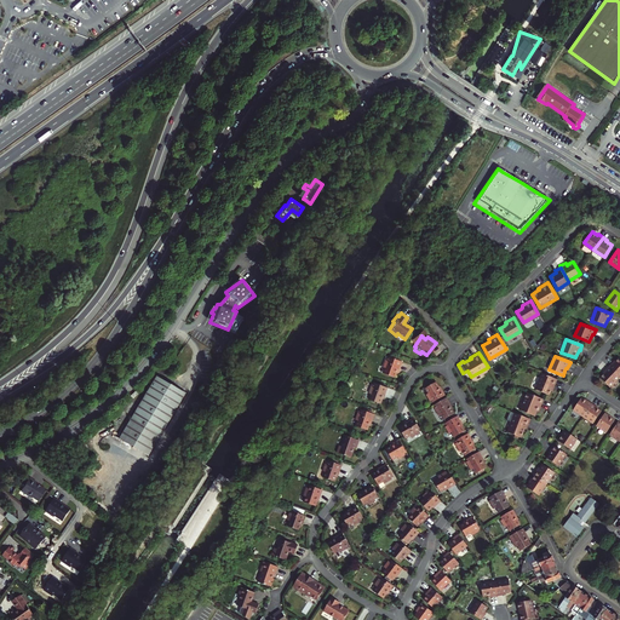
[(399,371),(401,362),(389,357),(388,360),(386,360),(385,359),(382,367),(384,368),(383,374),(394,378),(396,373),(397,371),(399,371)]
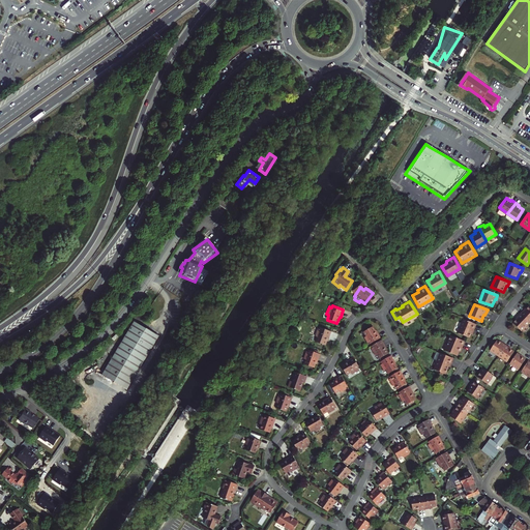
[(523,310),(520,313),(529,322),(529,321),(529,305),(527,308),(525,311),(523,310)]
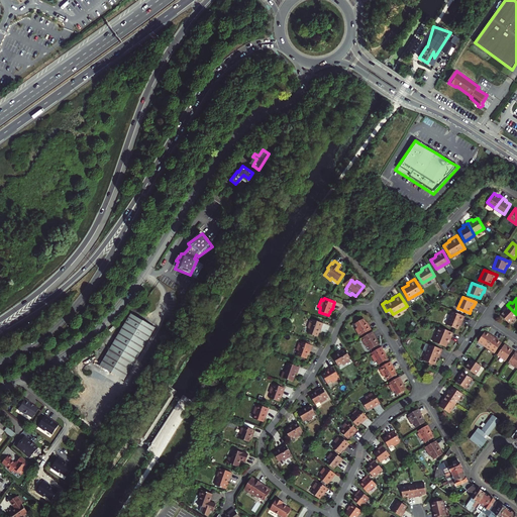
[(516,314),(507,305),(505,308),(506,309),(504,311),(501,315),(508,322),(516,314)]
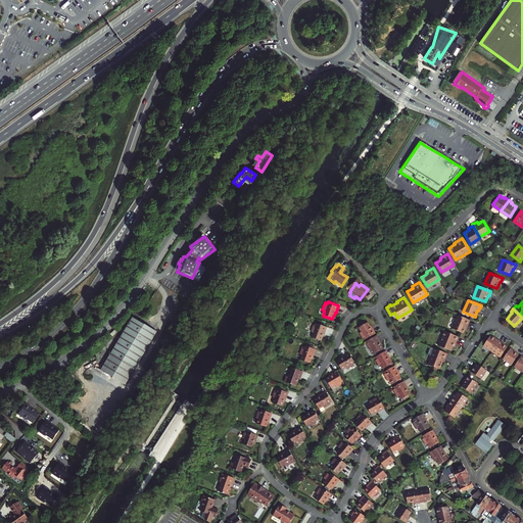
[(470,320),(458,315),(452,328),(463,333),(465,329),(466,327),(467,327),(470,320)]
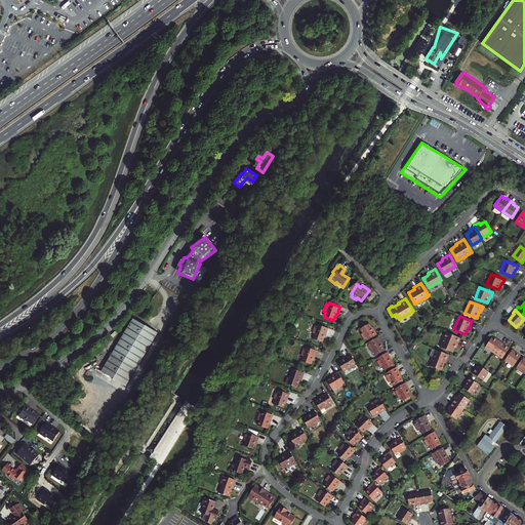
[(127,389),(161,337),(146,327),(146,326),(137,321),(128,334),(129,334),(103,372),(127,389)]
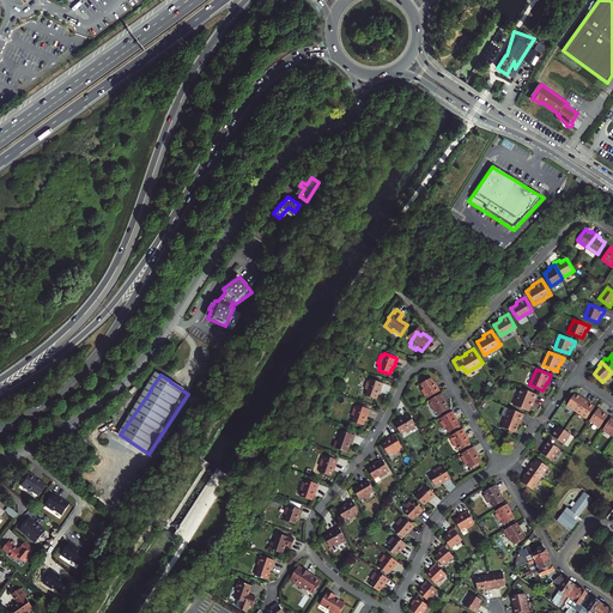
[(434,382),(431,378),(420,383),(420,386),(419,387),(418,387),(423,394),(425,393),(428,398),(439,390),(437,384),(436,386),(434,382)]
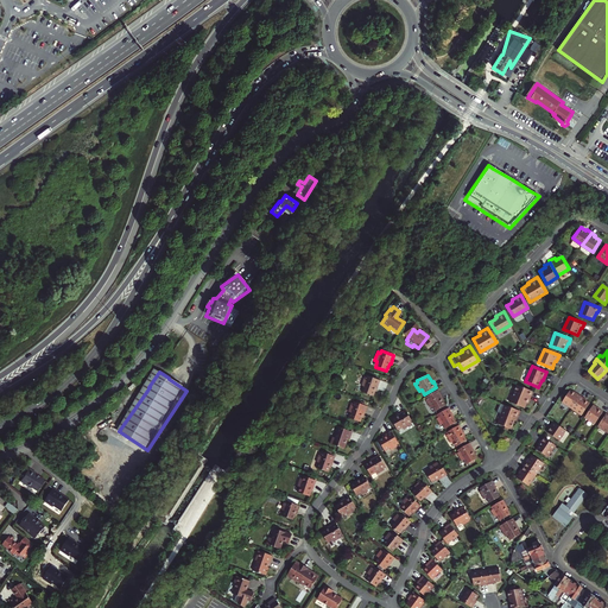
[(360,385),(362,386),(360,393),(371,397),(373,393),(373,390),(375,391),(378,381),(366,377),(365,379),(363,379),(362,379),(360,385)]
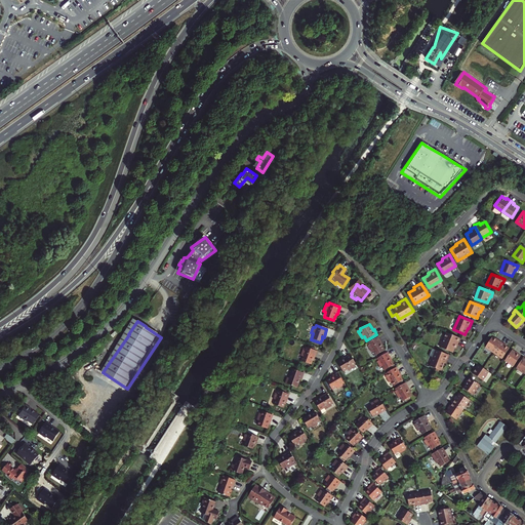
[(460,338),(447,332),(441,348),(453,353),(454,348),(455,346),(457,347),(460,338)]
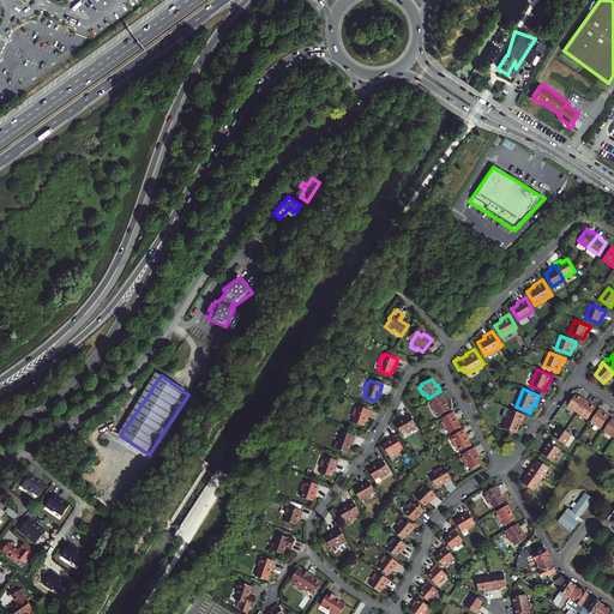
[(569,404),(578,410),(587,398),(583,395),(582,396),(579,395),(576,392),(569,404)]
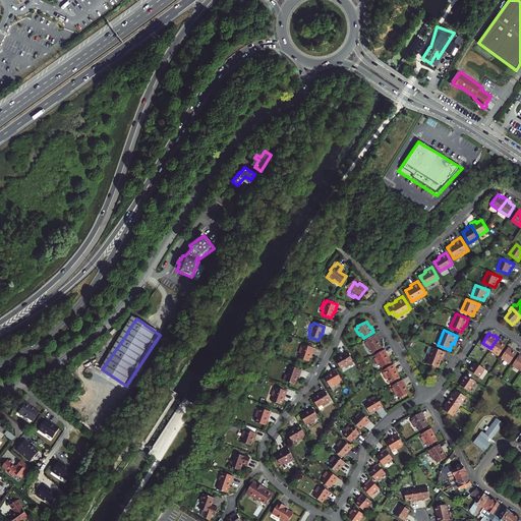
[(380,344),(378,342),(380,341),(375,334),(365,340),(366,341),(364,342),(363,343),(367,349),(369,348),(372,352),(382,347),(380,344)]
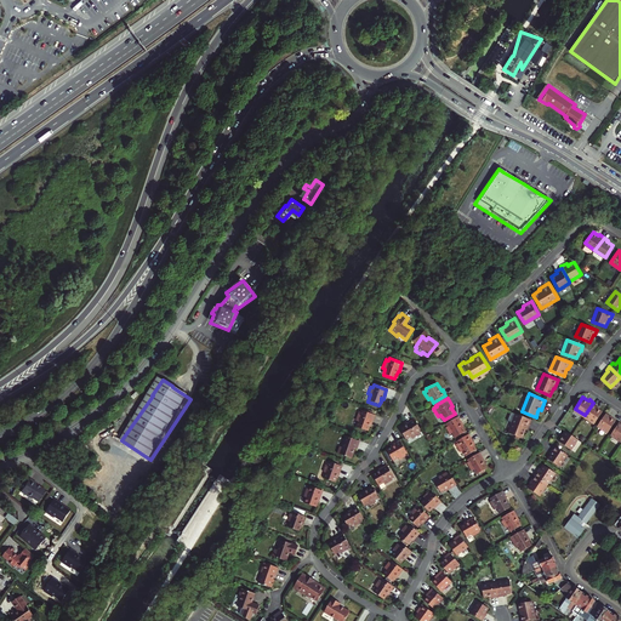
[(593,403),(585,415),(594,422),(603,410),(599,409),(597,406),(598,405),(593,403)]
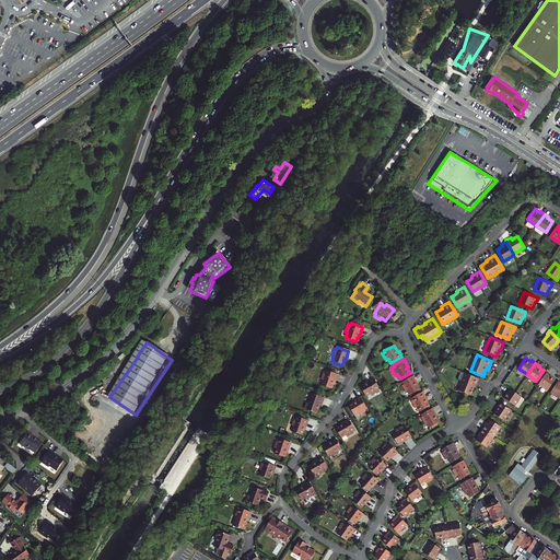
[(475,387),(478,378),(461,371),(457,378),(462,381),(457,389),(464,393),(467,394),(469,395),(474,386),(475,387)]
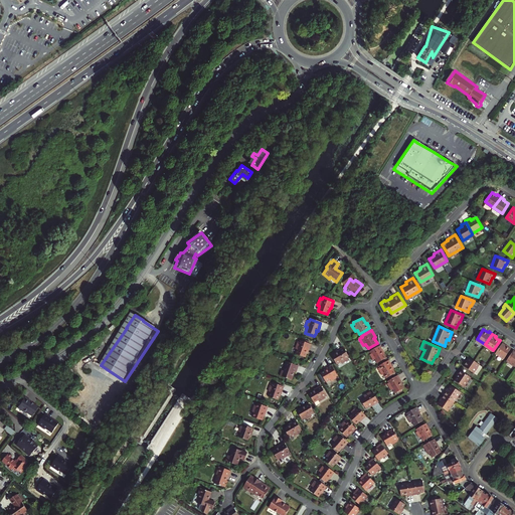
[(504,341),(496,352),(505,357),(511,348),(509,347),(506,345),(507,344),(504,341)]
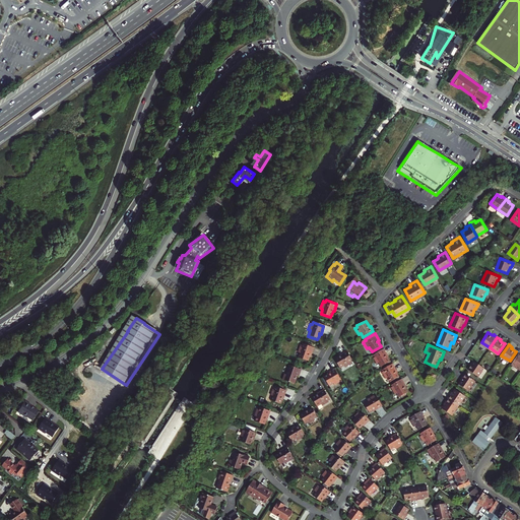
[(314,349),(303,345),(303,347),(302,347),(300,346),(297,353),(300,354),(298,360),(308,363),(309,360),(310,356),(311,356),(314,349)]
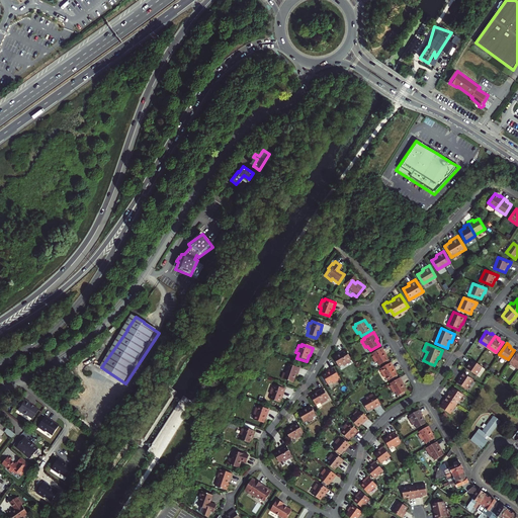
[(381,347),(371,353),(373,355),(371,356),(371,357),(374,362),(376,361),(378,365),(387,360),(385,355),(383,353),(384,352),(381,347)]
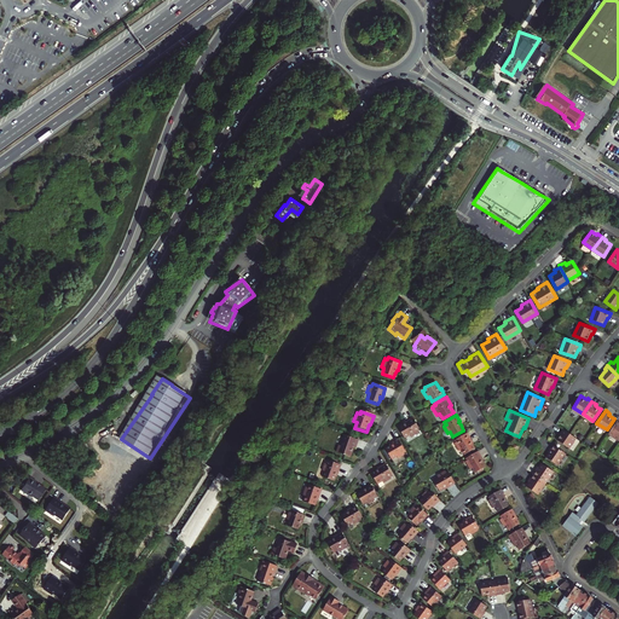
[(404,422),(400,424),(395,427),(401,437),(408,434),(409,437),(417,432),(416,431),(417,429),(410,417),(403,421),(404,422)]
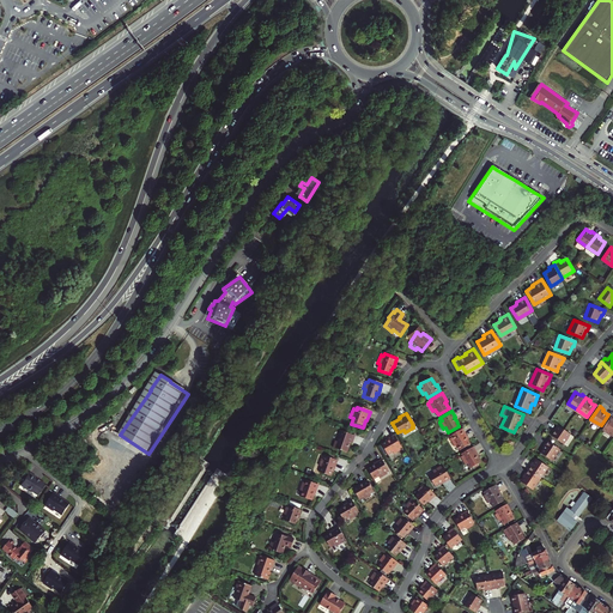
[(564,443),(571,434),(564,429),(557,424),(554,429),(556,430),(553,432),(552,436),(564,443)]
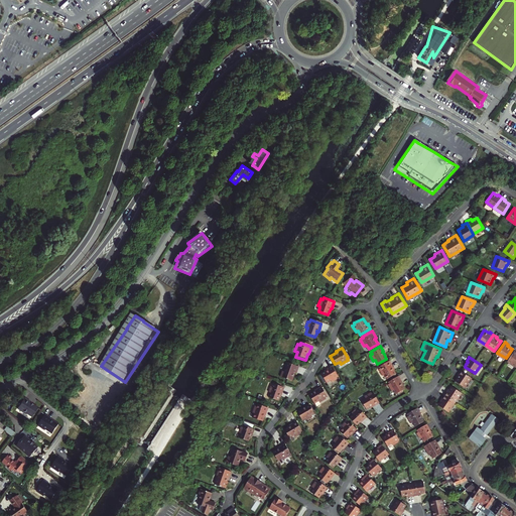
[(391,368),(393,367),(389,361),(379,367),(380,369),(379,369),(378,370),(382,376),(384,375),(386,379),(395,374),(393,370),(391,368)]
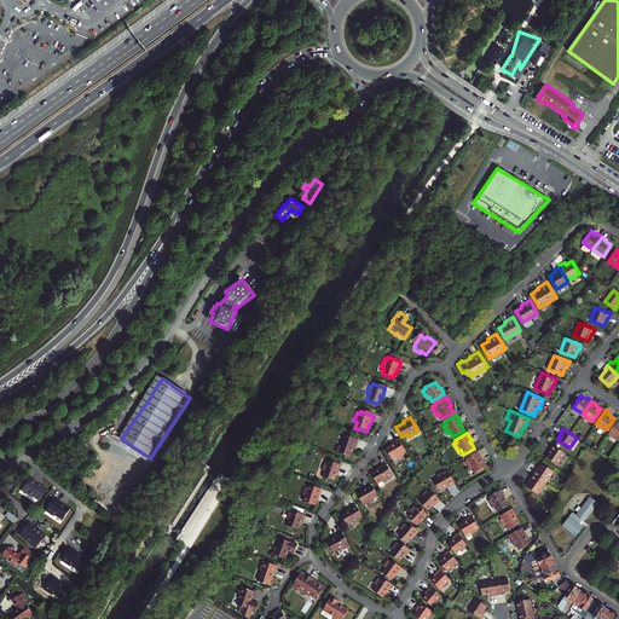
[(339,447),(336,453),(350,460),(353,450),(356,450),(359,443),(343,437),(340,447),(339,447)]
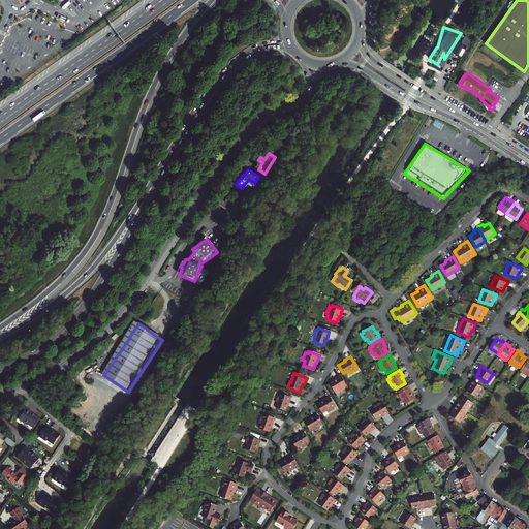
[(333,393),(337,391),(338,392),(344,389),(343,386),(344,386),(339,375),(334,378),(335,379),(332,381),(328,383),(333,393)]
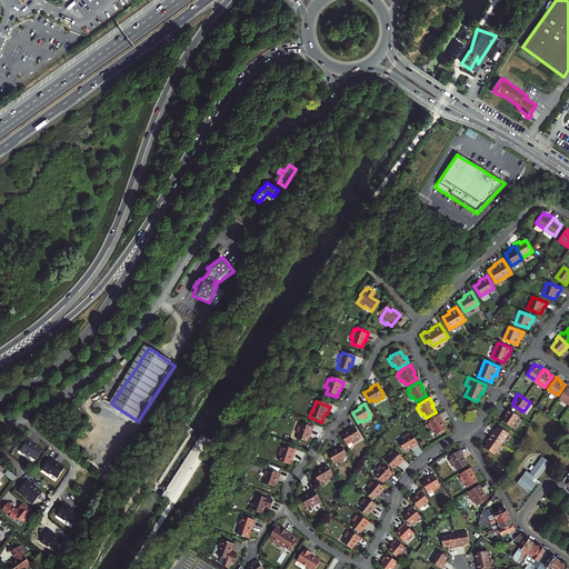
[(511,426),(518,416),(507,408),(503,412),(505,413),(502,416),(500,419),(511,426)]
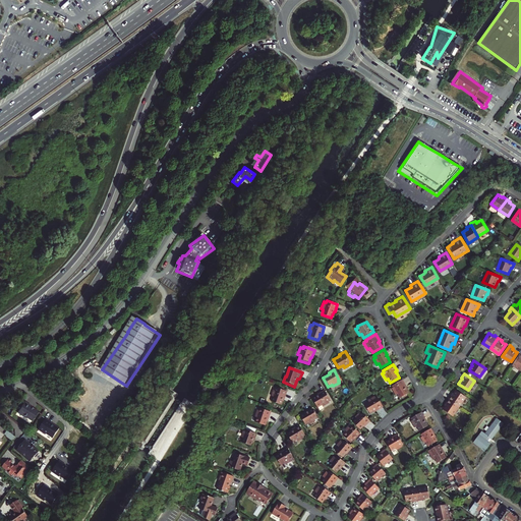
[(395,395),(397,394),(400,398),(408,393),(406,390),(404,387),(406,386),(402,380),(392,385),(393,387),(392,388),(391,388),(395,395)]
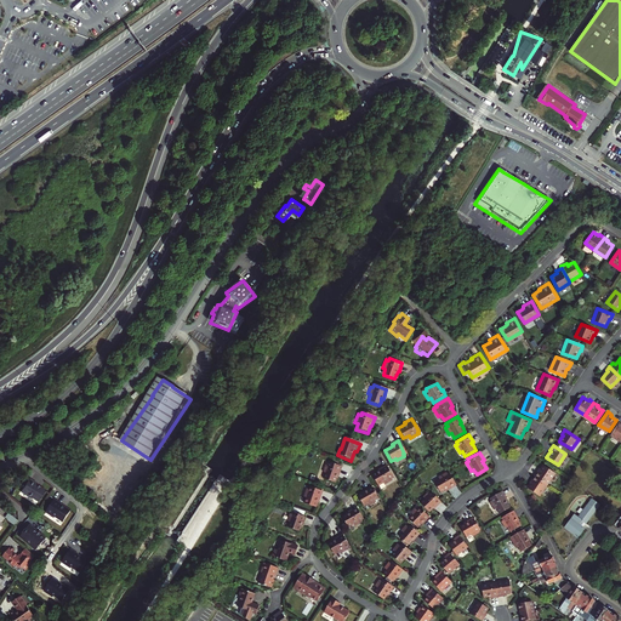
[(339,476),(342,467),(330,462),(329,465),(326,465),(323,473),(325,474),(324,479),(335,483),(339,476)]
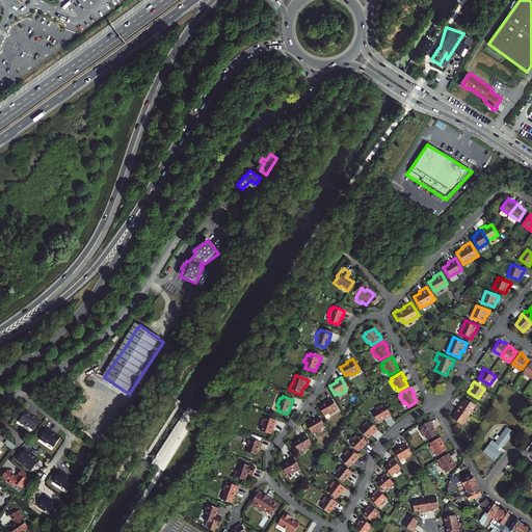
[(456,407),(469,415),(475,405),(464,398),(462,402),(460,404),(458,403),(456,407)]
